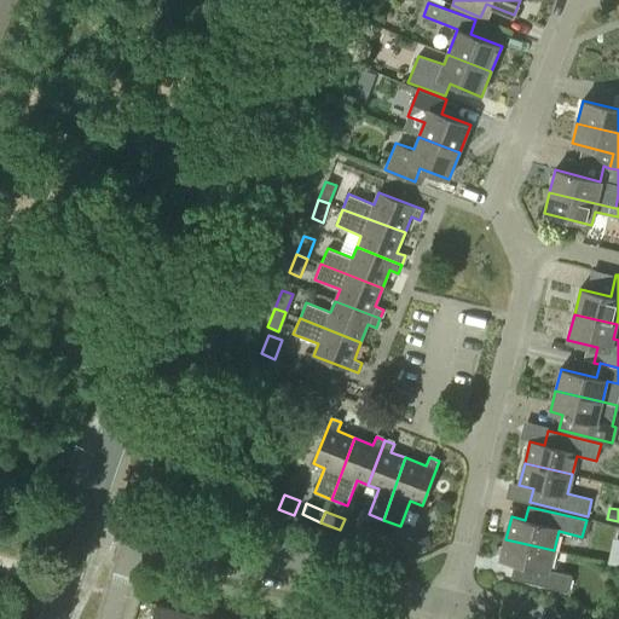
[(375,544),(380,532),(362,526),(357,537),(375,544)]
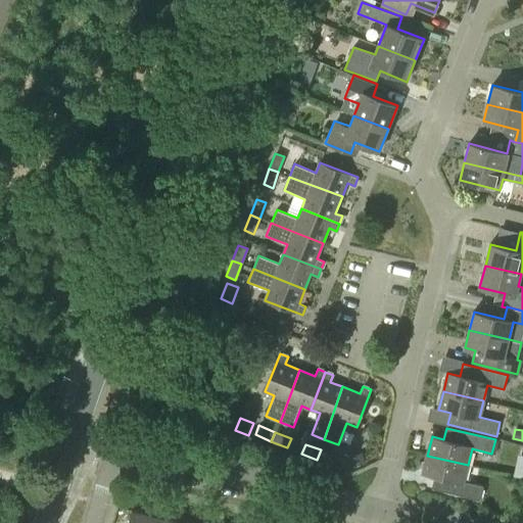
[(321,449),(317,460),(332,465),(335,456),(321,449)]
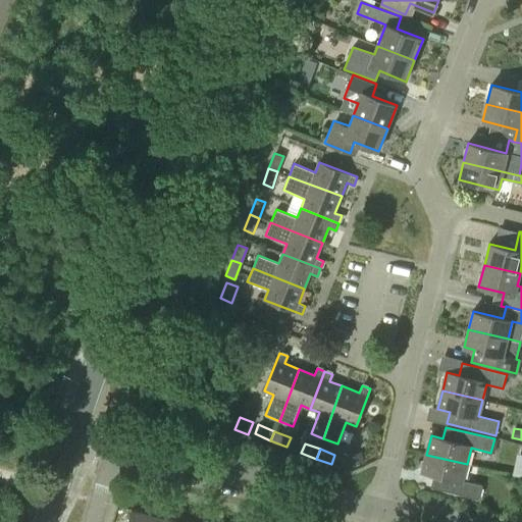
[(365,462),(362,453),(349,459),(352,467),(365,462)]
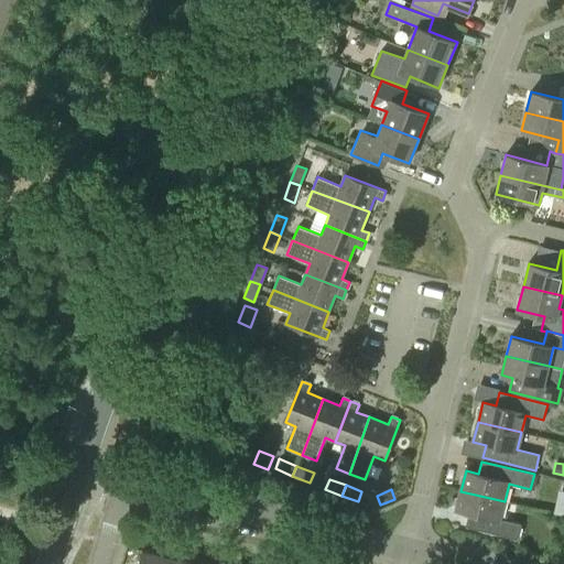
[(500,519),(505,501),(461,491),(456,510),(468,513),(466,527),(518,540),(521,524),(500,519)]
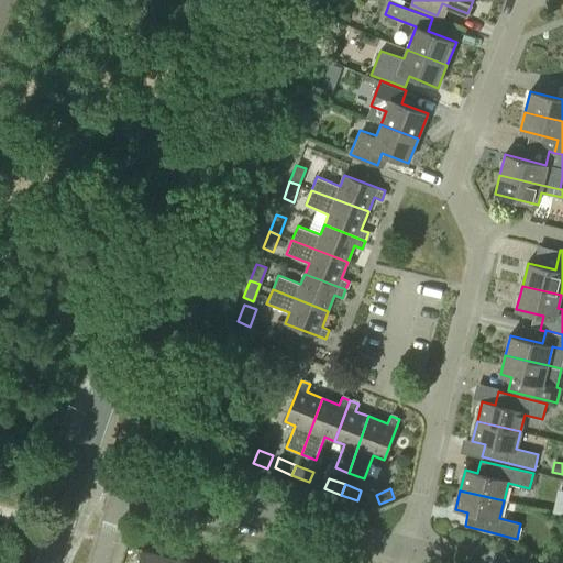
[(167,562),(169,556),(142,550),(139,562),(167,562)]
